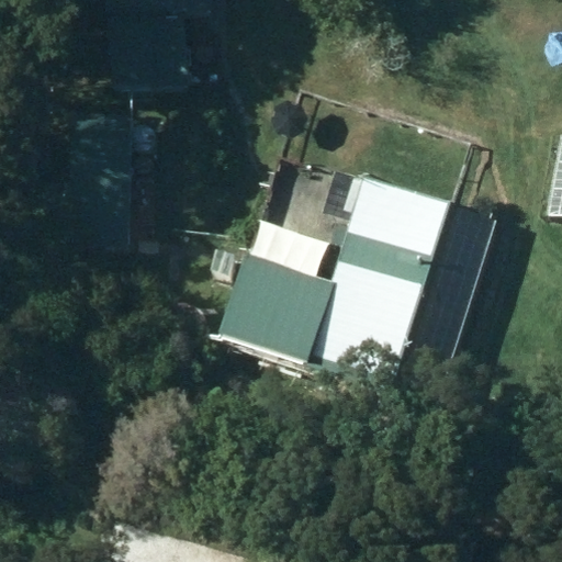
[(212,9),(211,0),(108,0),(112,88),(173,86),(169,11),(212,9)]
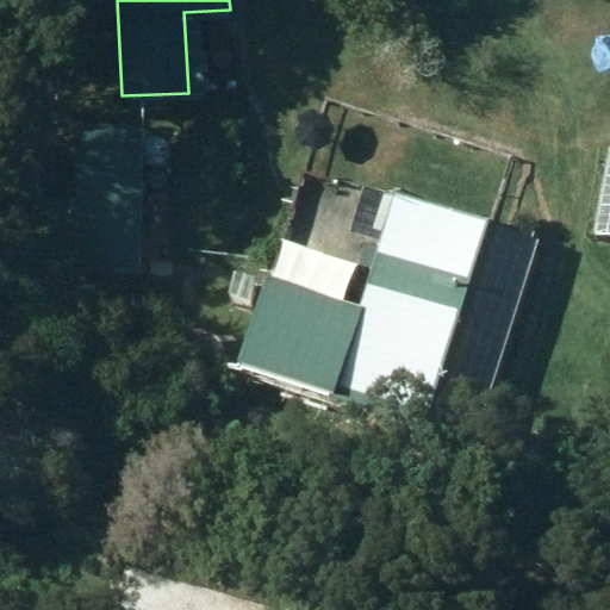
[(139,265),(141,124),(72,122),(69,263),(139,265)]
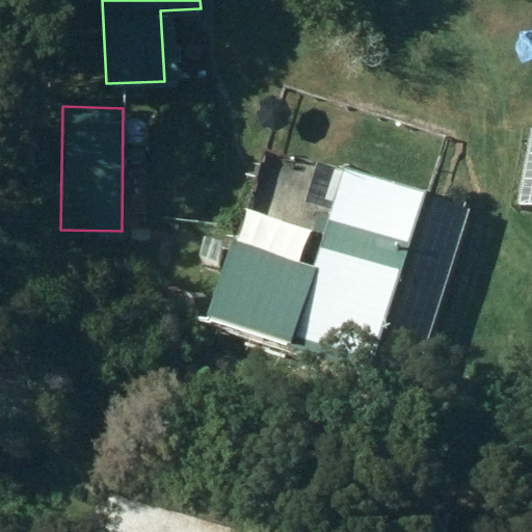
[(531,123),(519,206),(531,207),(531,123)]
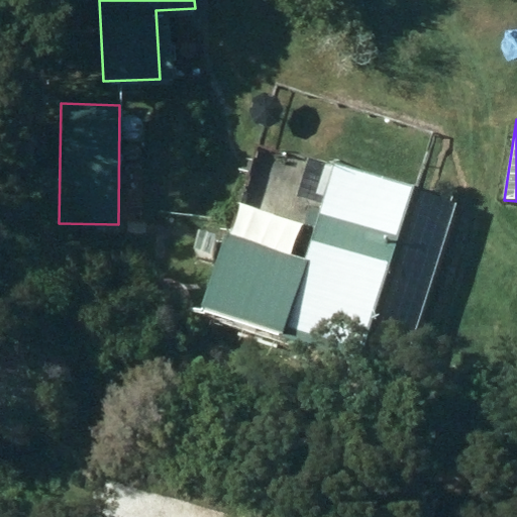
[(222,231),(197,302),(352,356),(412,189),(284,144),(267,196),(319,214),(302,259),(222,231)]
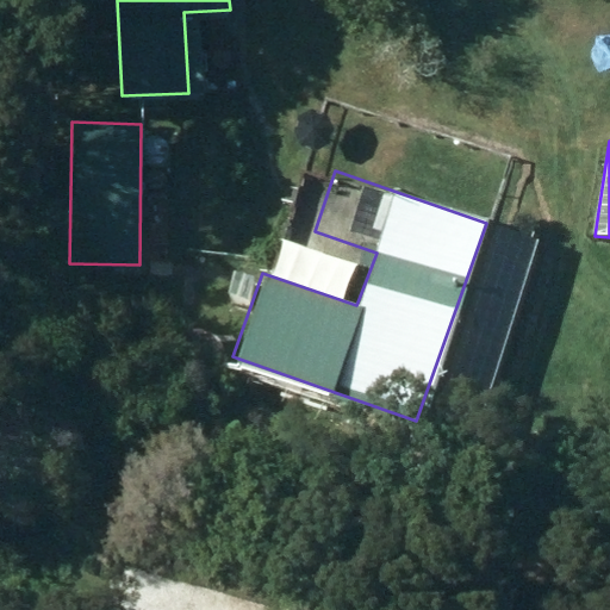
[(231,267),(225,293),(246,299),(253,273),(231,267)]
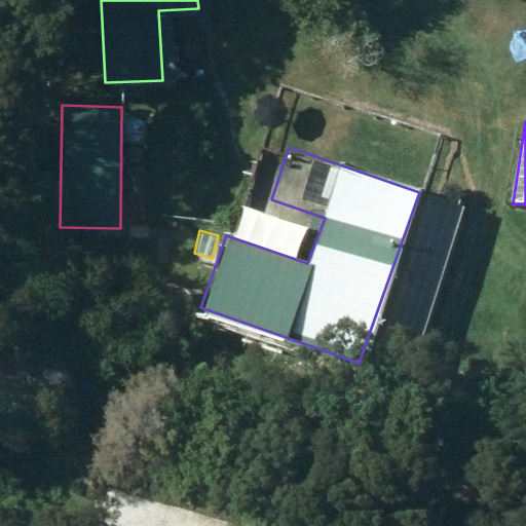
[(199,525),(101,483),(81,525),(199,525)]
